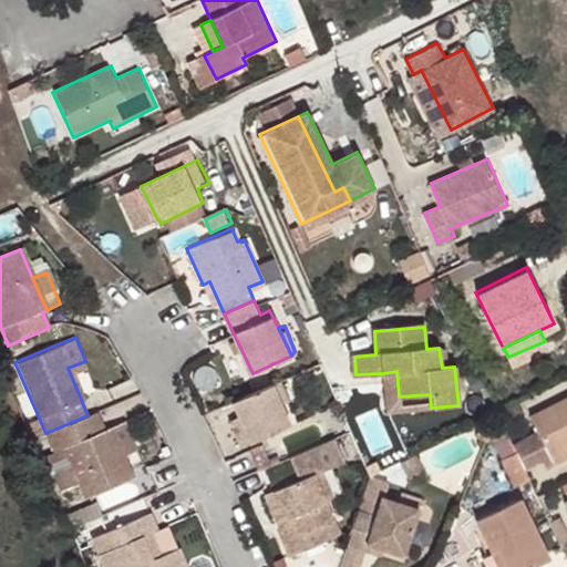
[(397,371),(383,373),(385,411),(431,408),(430,394),(399,397),(397,371)]
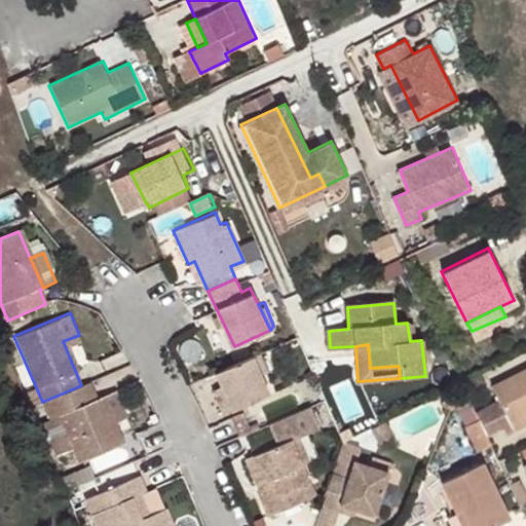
[(259,350),(253,353),(262,372),(268,368),(259,350)]
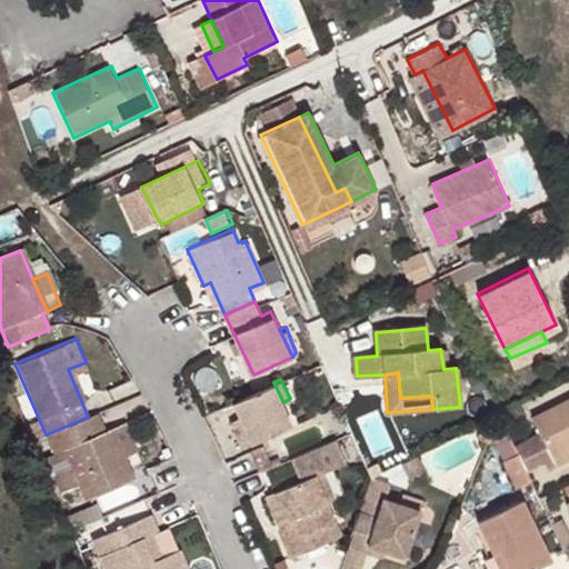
[(283,402),(273,382),(232,401),(238,415),(242,422),(233,427),(242,446),(291,425),(283,402)]
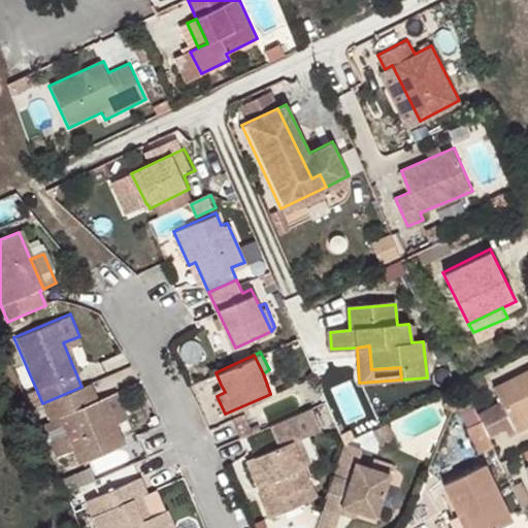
[(527,368),(496,385),(509,413),(486,425),(493,442),(519,430),(515,422),(527,415),(527,368)]
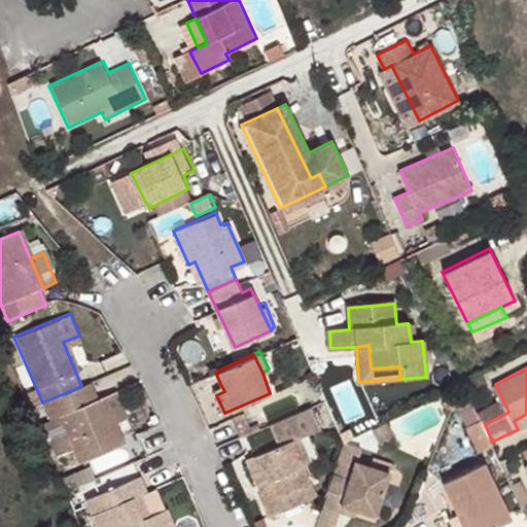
[(42,402),(49,420),(59,416),(80,462),(125,443),(104,395),(97,398),(90,382),(81,386),(42,402)]
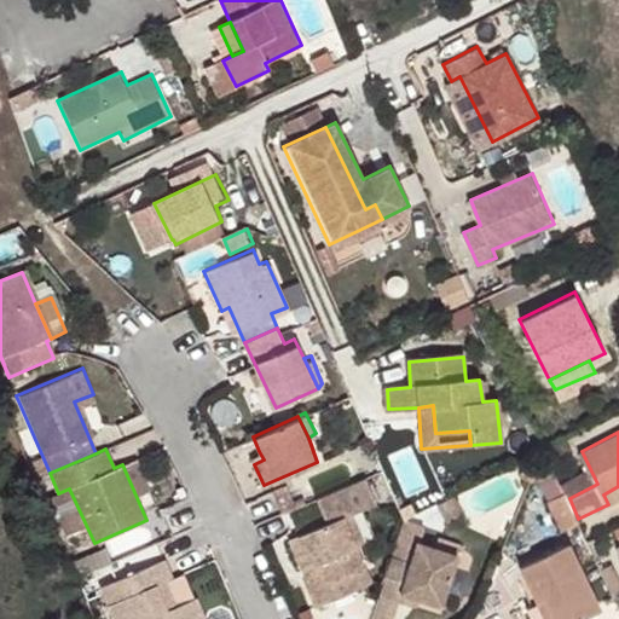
[(264,460),(259,451),(250,456),(254,464),(264,460)]
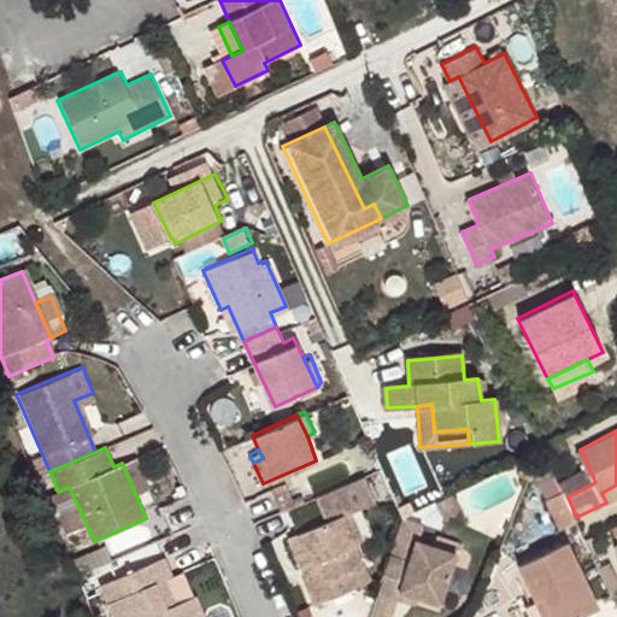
[(374,497),(364,474),(316,495),(325,518),(295,532),(311,564),(316,562),(321,573),(305,579),(315,601),(360,582),(353,566),(362,563),(353,541),(340,512),(348,509),(350,509),(374,497)]
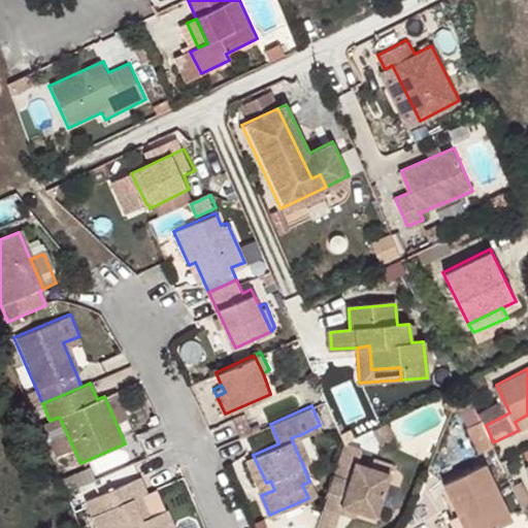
[(527,415),(515,422),(519,430),(527,425),(527,415)]
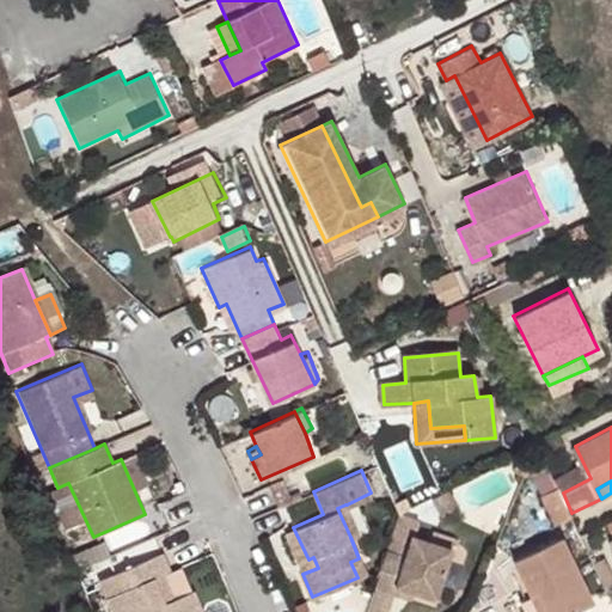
[(359,533),(346,505),(337,508),(350,537),(359,533)]
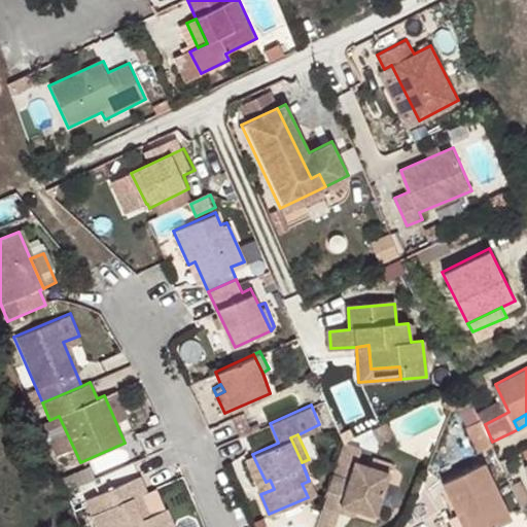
[(266,482),(252,454),(245,457),(260,494),(274,489),(270,480),(266,482)]
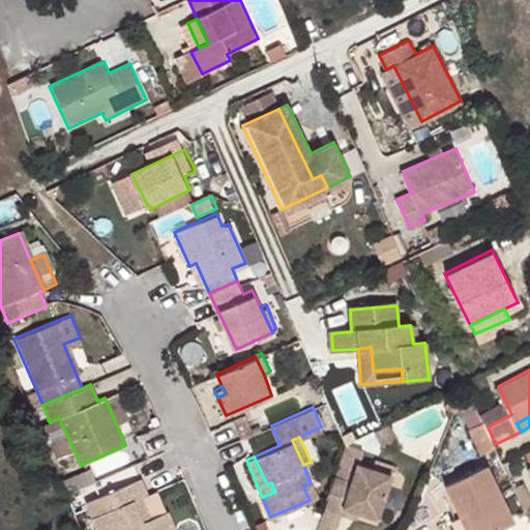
[(341,457),(326,508),(343,513),(346,505),(360,510),(378,516),(392,474),(341,457)]
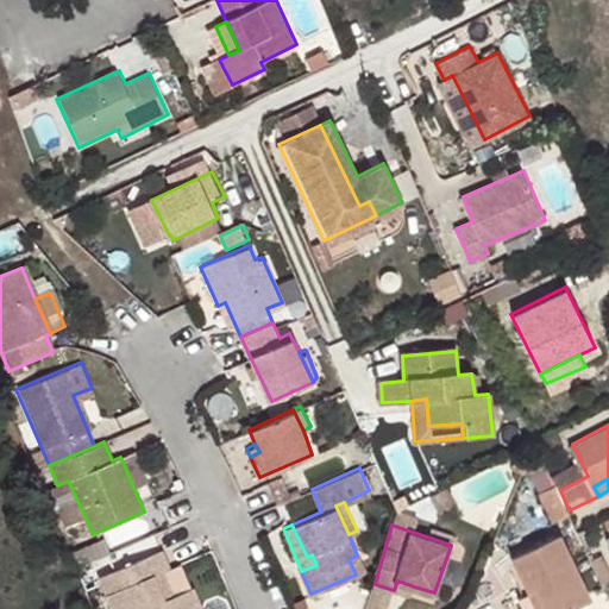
[(510,556),(527,591),(535,589),(544,608),(566,608),(590,597),(560,532),(510,556)]
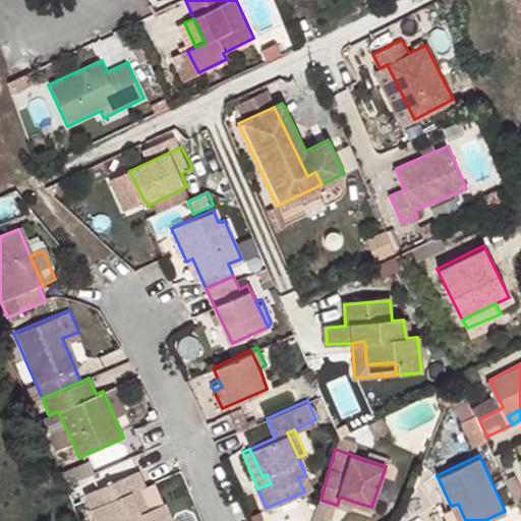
[(133,488),(141,485),(148,482),(141,465),(89,489),(101,520),(168,520),(166,514),(156,518),(151,506),(142,510),(133,488)]
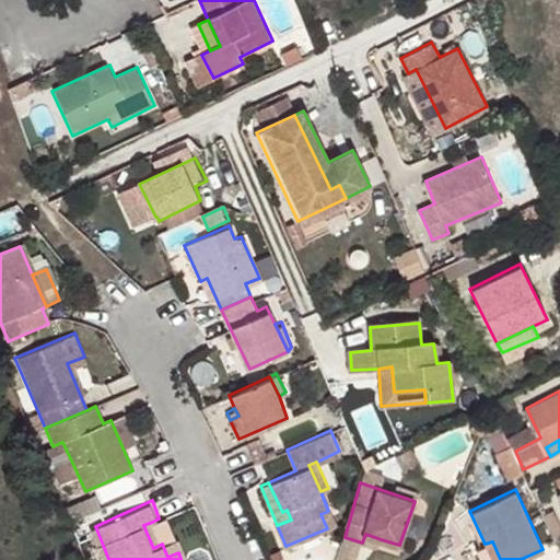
[(162,544),(152,522),(143,525),(153,548),(162,544)]
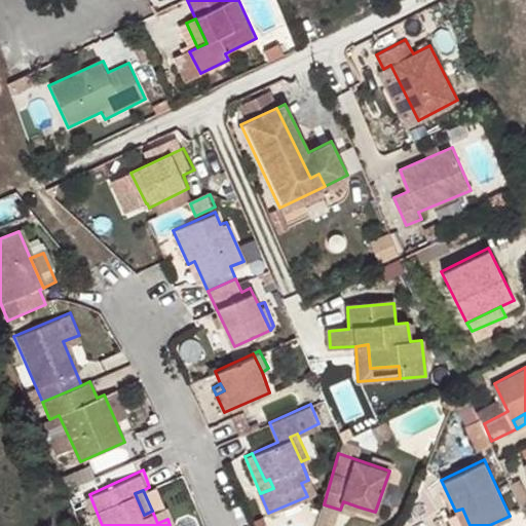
[(354,514),(358,506),(343,501),(340,510),(354,514)]
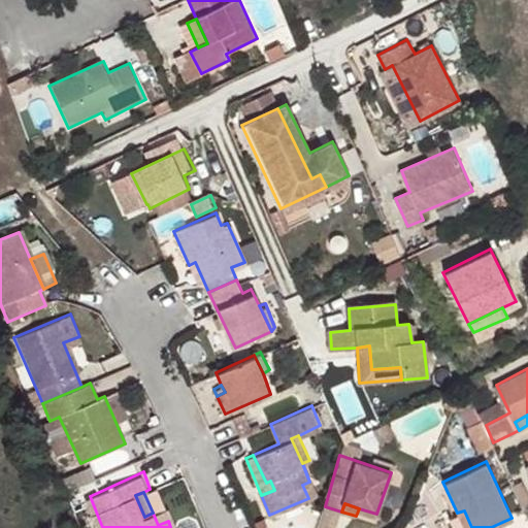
[(179,527),(169,505),(153,513),(158,525),(168,521),(170,527),(179,527)]
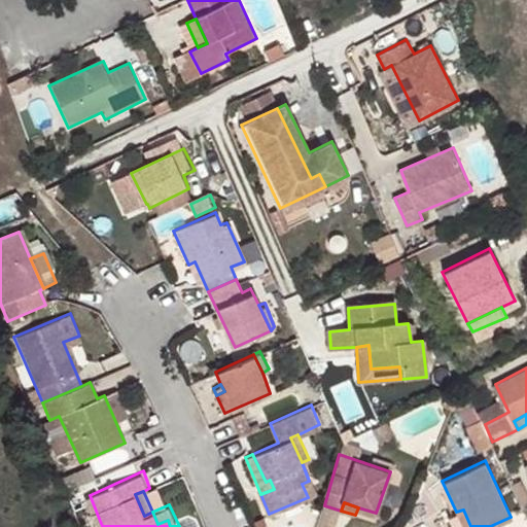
[(470,526),(463,510),(456,512),(448,517),(452,526),(470,526)]
